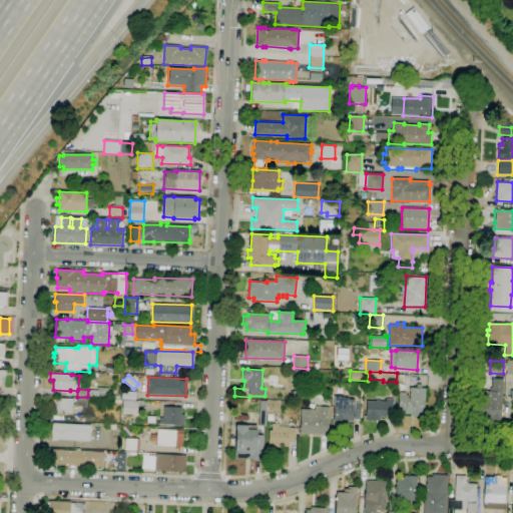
[(501,422),(488,421),(489,418),(479,418),(479,414),(477,414),(477,405),(478,405),(479,391),(491,391),(492,379),(503,379),(502,402),(501,402),(500,417),(501,417),(501,422)]
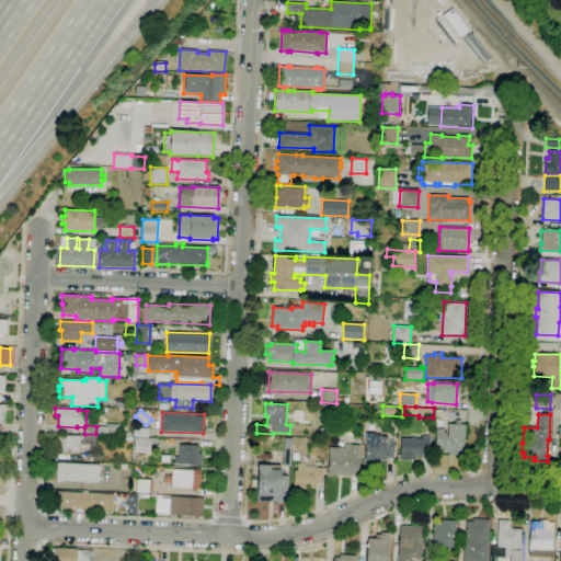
[(464,454),(442,453),(442,449),(435,448),(436,430),(444,430),(444,432),(447,433),(448,424),(456,424),(456,420),(460,420),(460,424),(466,424),(464,454)]
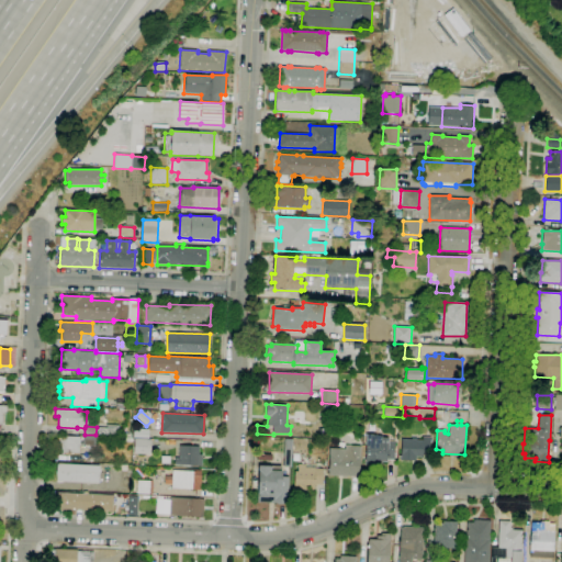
[(117,437),(98,435),(98,428),(107,428),(107,425),(119,426),(119,431),(124,433),(124,437),(117,436),(117,437)]
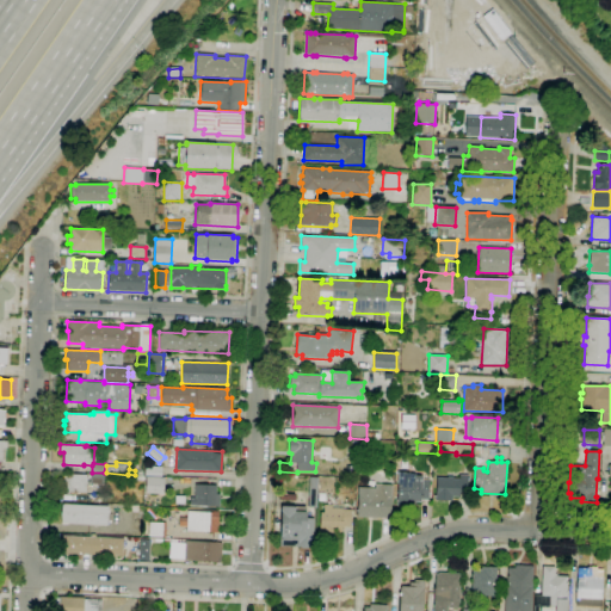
[(161,476),(146,475),(146,467),(161,468),(161,476)]
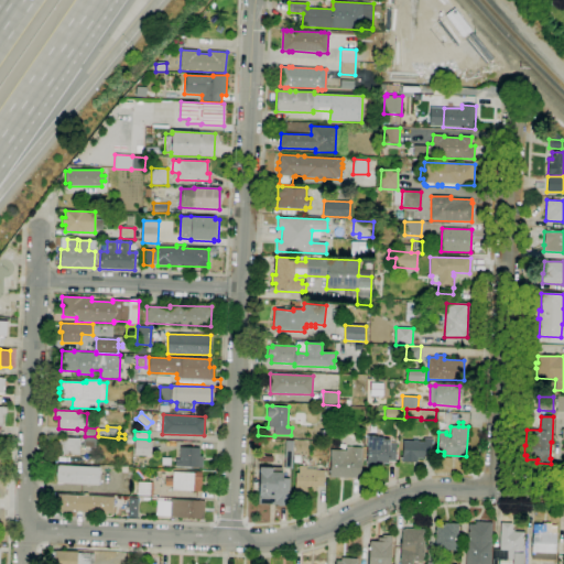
[(382,466),(366,465),(368,436),(384,437),(383,440),(390,440),(390,443),(397,443),(396,462),(388,461),(388,464),(382,464),(382,466)]
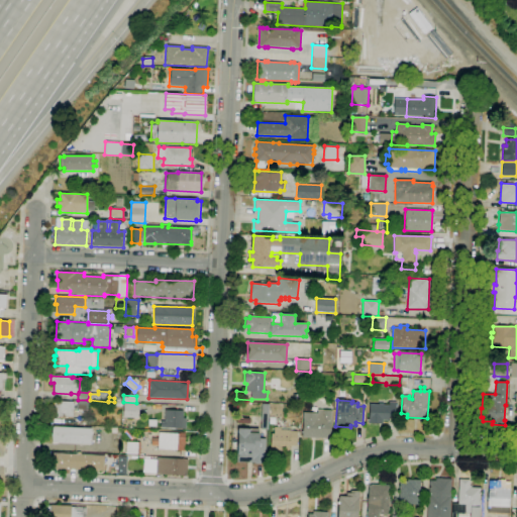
[(54,417),(54,402),(74,402),(73,407),(76,407),(76,401),(88,401),(88,410),(76,409),(76,410),(73,410),(73,417),(54,417)]
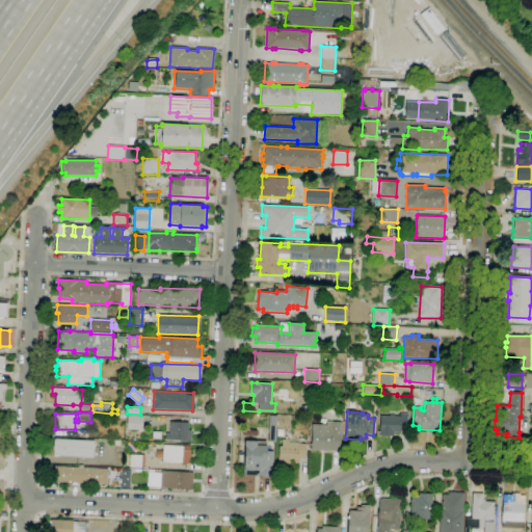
[(393,436),(378,435),(379,430),(380,417),(390,417),(390,416),(394,416),(394,417),(400,418),(400,414),(407,414),(406,430),(400,429),(399,433),(393,433),(393,436)]
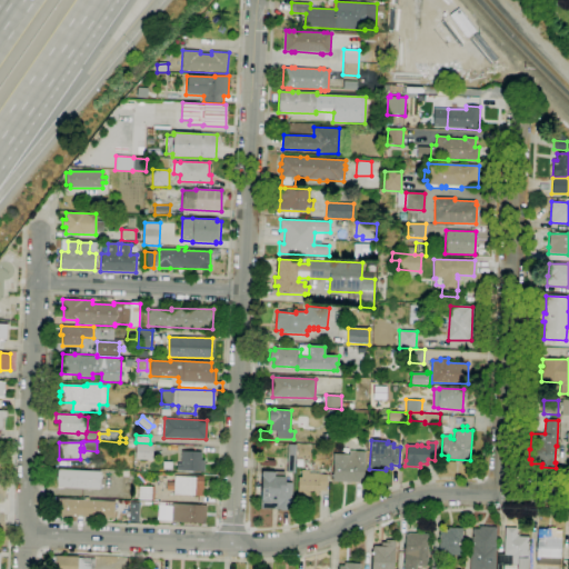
[(152,460),(136,459),(137,445),(153,445),(152,460)]
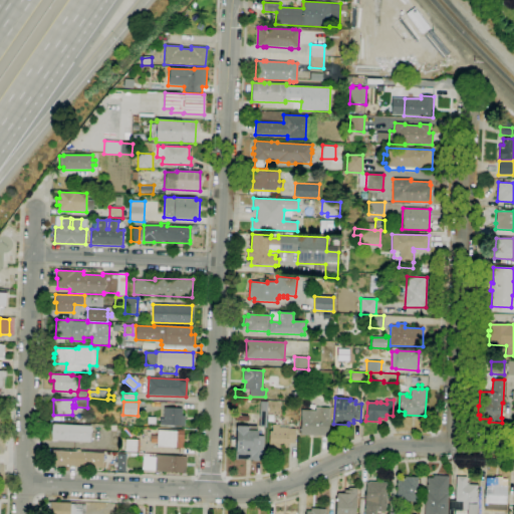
[(266,427),(259,427),(261,402),(267,402),(266,427)]
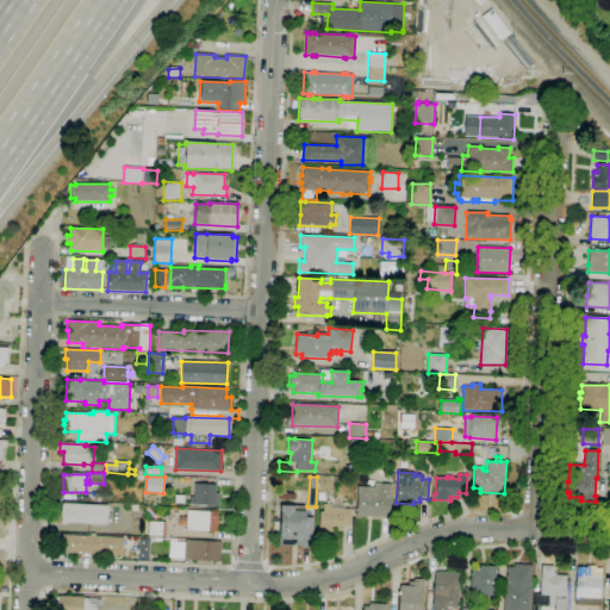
[(390,517),(356,516),(359,486),(374,487),(374,483),(391,484),(390,517)]
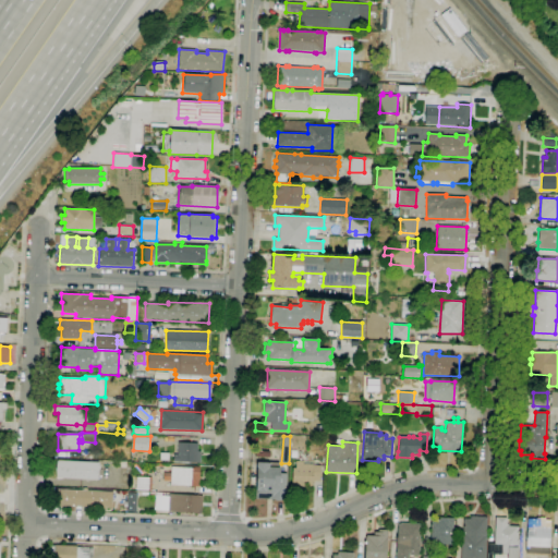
[(201,463),(173,462),(173,455),(178,456),(178,443),(197,444),(197,451),(201,451),(201,463)]
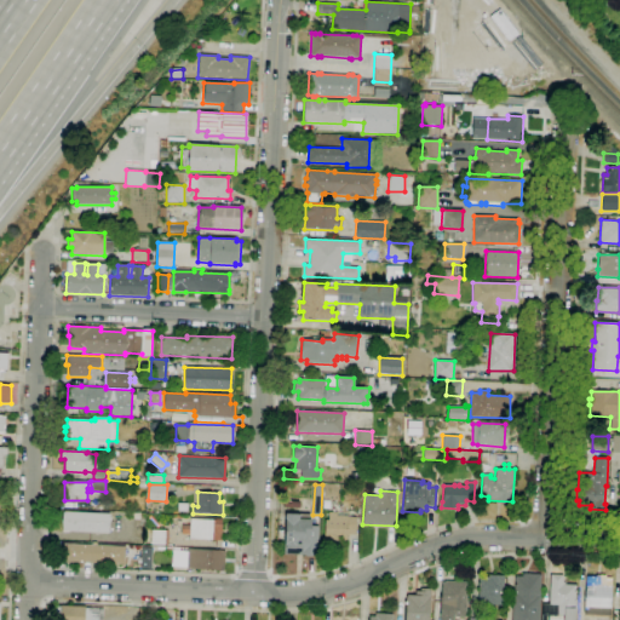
[(109,534),(62,530),(63,512),(110,515),(109,534)]
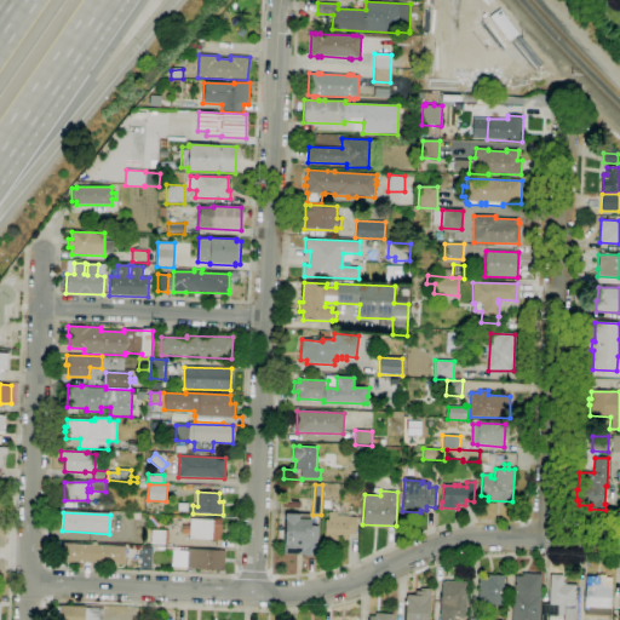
[(345,544),(323,543),(325,520),(328,520),(328,512),(337,512),(337,514),(344,514),(344,516),(348,516),(348,517),(356,517),(355,535),(346,535),(345,544)]
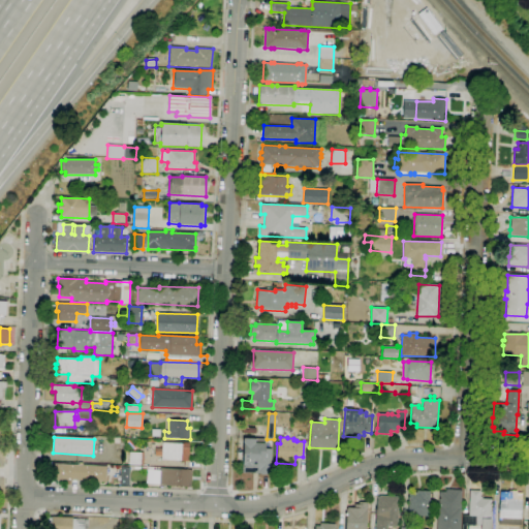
[(272,474),(256,473),(243,472),(243,469),(242,469),(242,465),(243,465),(243,439),(265,439),(265,448),(272,448),(272,474)]
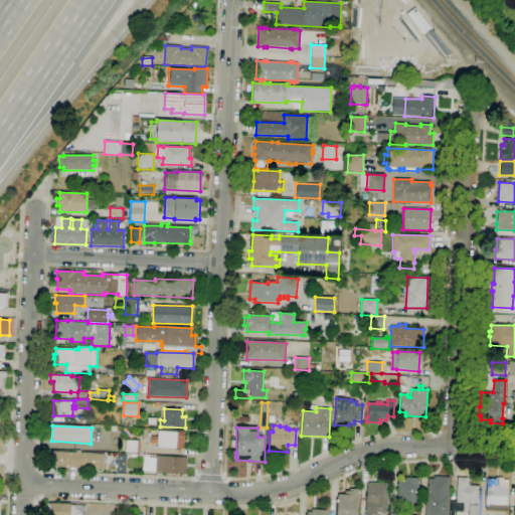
[(184,450),(176,449),(157,448),(158,432),(176,433),(176,431),(184,432),(184,450)]
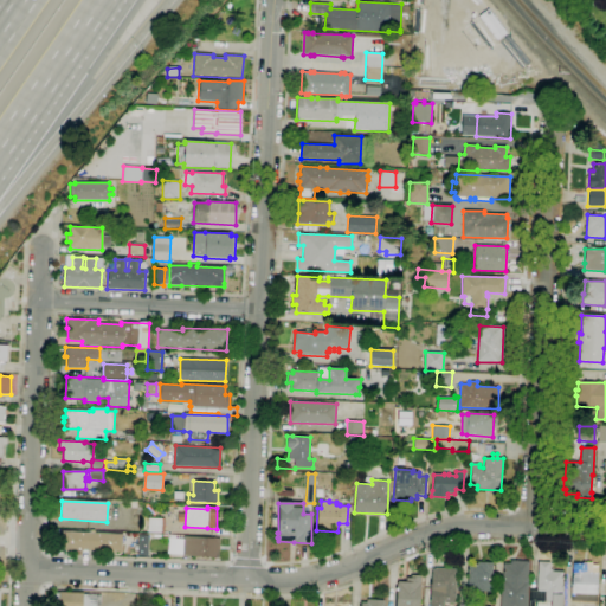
[(163,533),(148,533),(148,519),(165,519),(163,533)]
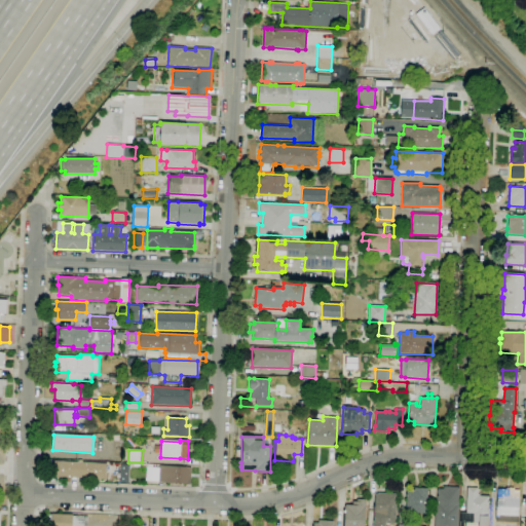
[(105,480),(50,477),(51,461),(106,464),(105,480)]
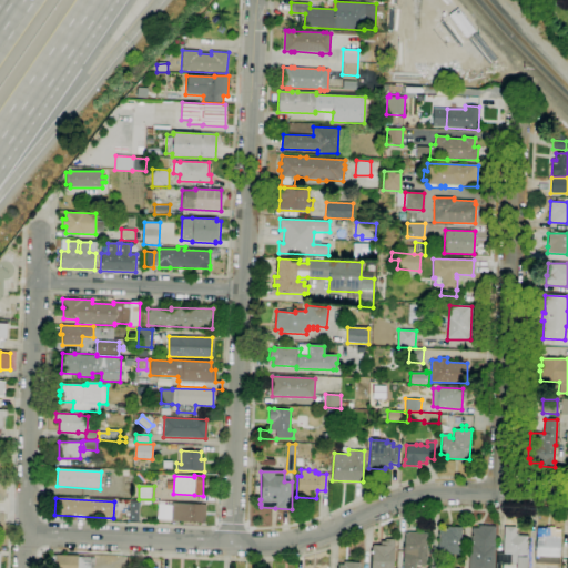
[(138,521),(130,521),(131,501),(140,501),(138,521)]
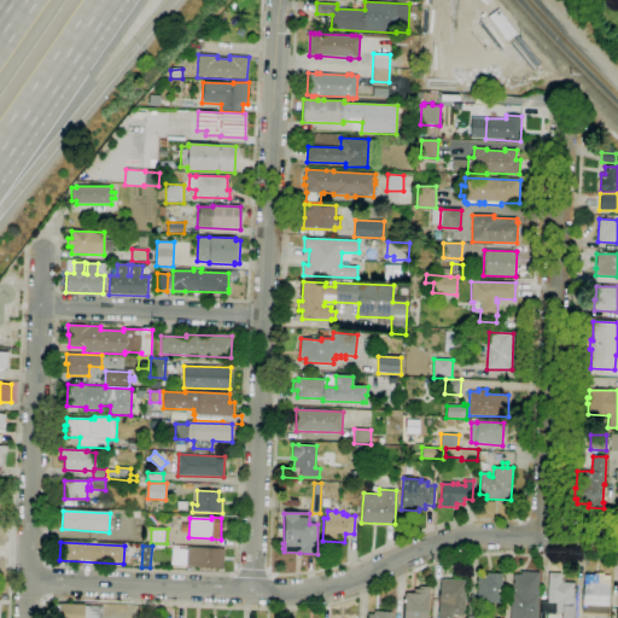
[(222,570),(186,567),(186,565),(170,564),(172,549),(187,551),(187,547),(223,549),(222,570)]
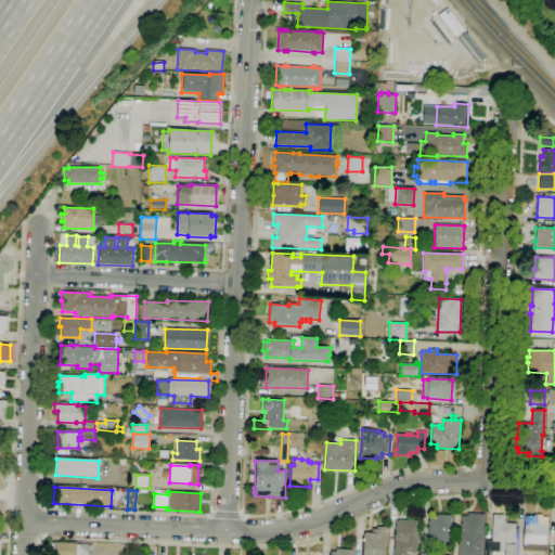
[(482,554),(459,554),(460,523),(461,523),(462,516),(468,516),(468,514),(485,514),(482,554)]
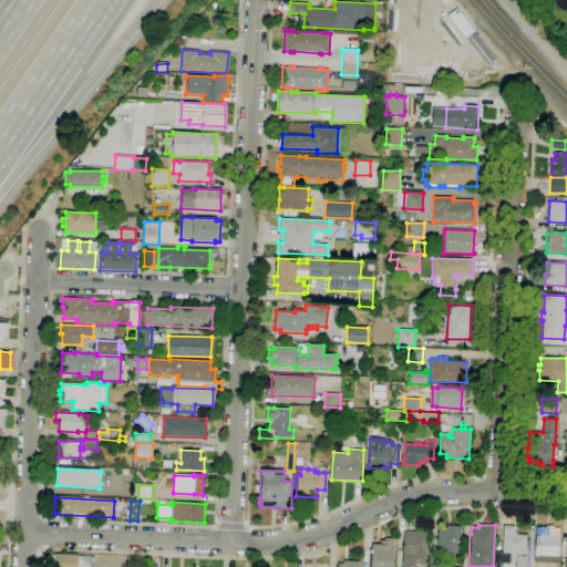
[(460,555),(437,554),(439,528),(446,528),(446,526),(461,527),(460,555)]
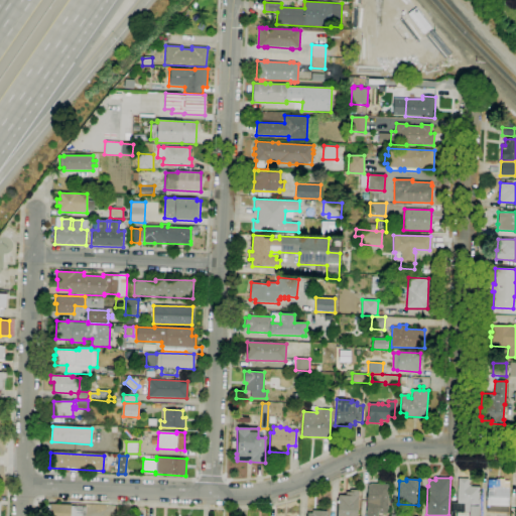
[(469,515),(469,512),(464,512),(464,504),(458,503),(458,479),(469,479),(469,484),(471,486),(472,487),(480,487),(478,515),(469,515)]
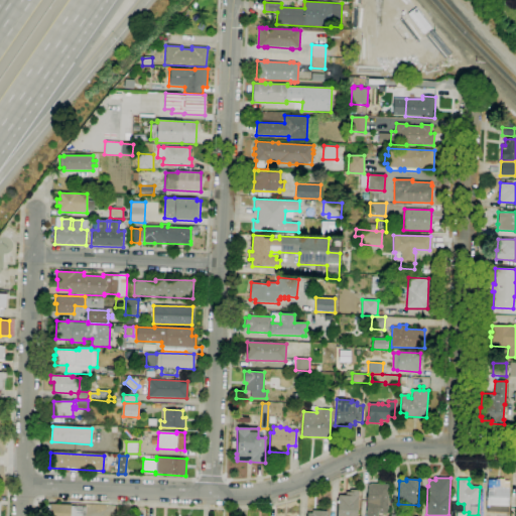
[(507,511),(495,510),(495,505),(486,505),(488,480),(498,481),(497,488),(508,489),(507,511)]
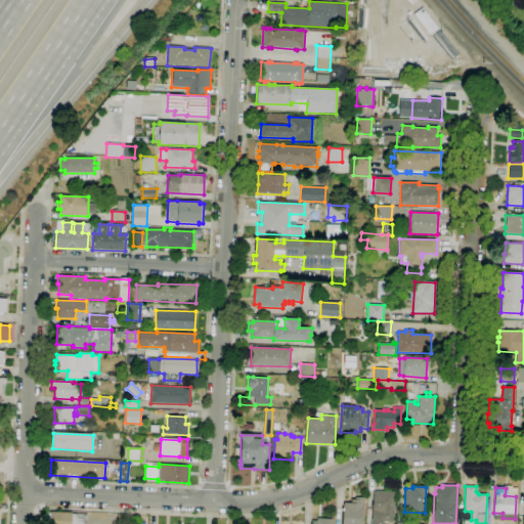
[(394,522),(384,521),(383,523),(370,523),(373,492),(376,492),(376,491),(395,492),(394,522)]
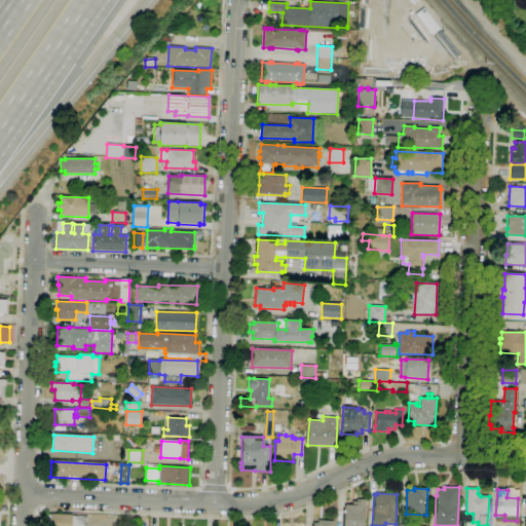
[(343,525),(344,505),(345,506),(345,504),(351,505),(352,501),(357,501),(357,499),(365,499),(364,525),(343,525)]
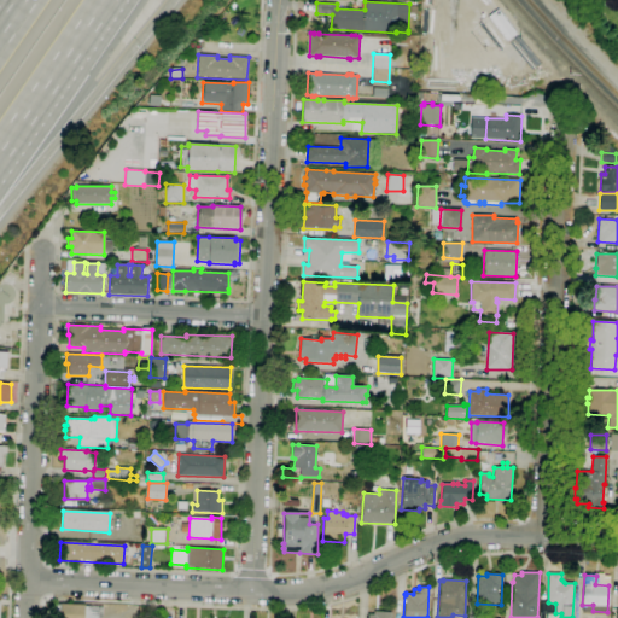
[(56,617),(56,604),(85,605),(85,606),(103,607),(103,617),(56,617)]
